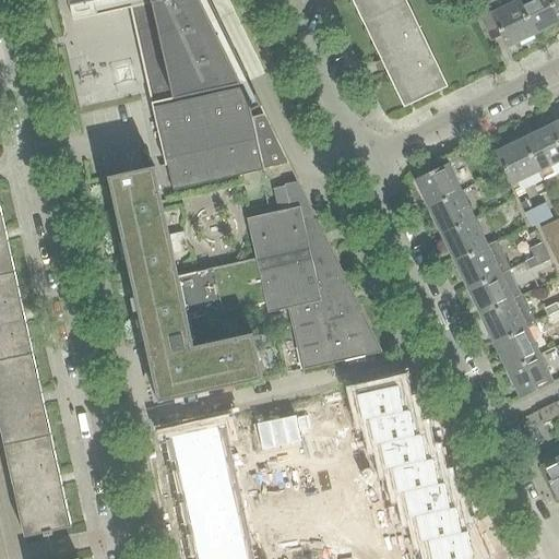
[(209,0),(68,0),(73,22),(130,9),(153,109),(154,109),(155,108),(154,108),(244,87),(244,88),(245,88),(246,88),(257,140),(263,171),(289,165),(209,0)]
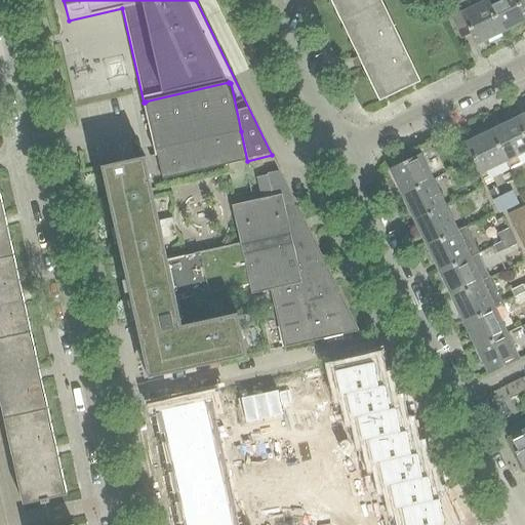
[(385,8),(379,0),(330,0),(344,28),(385,8)]
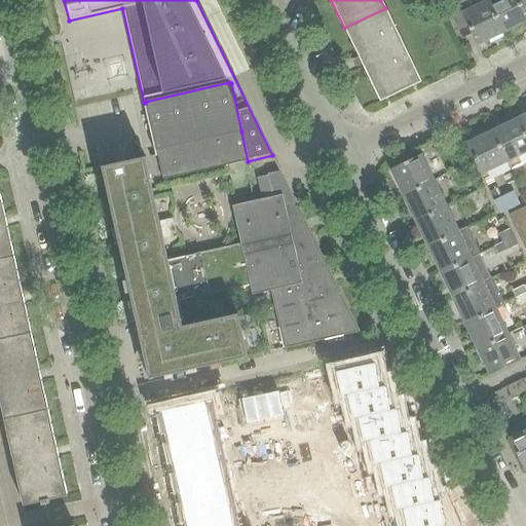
[(487,0),(462,0),(446,8),(461,40),(472,35),(477,46),(503,34),(487,0)]
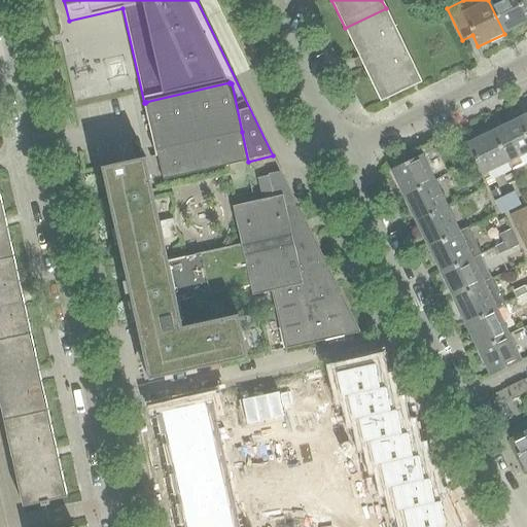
[(526,0),(488,0),(504,34),(526,23),(526,18),(524,11),(526,9),(526,0)]
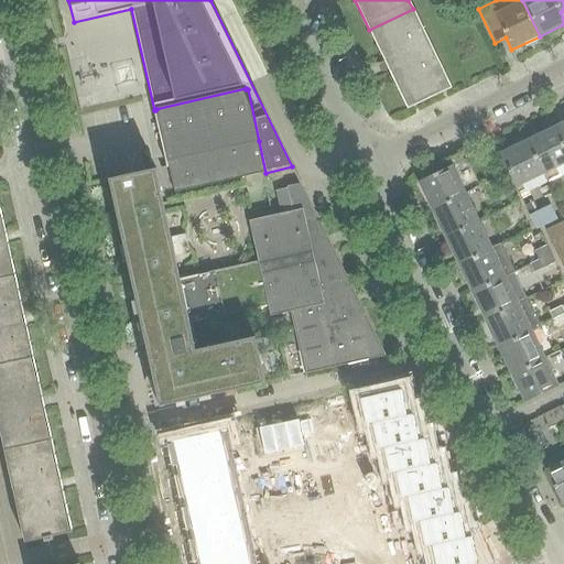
[(451,88),(413,9),(369,30),(408,109),(451,88)]
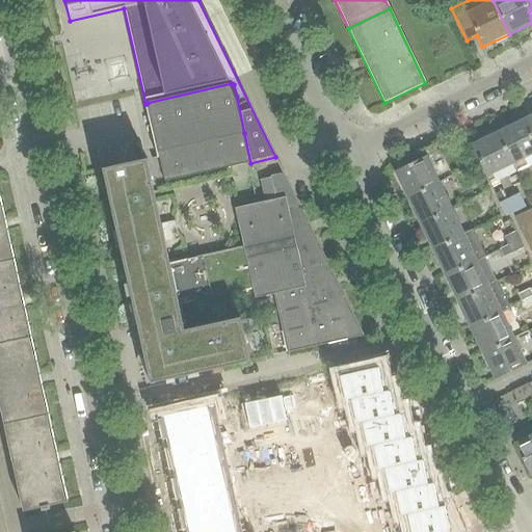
[(147,104),(157,153),(164,182),(165,182),(250,163),(244,133),(234,84),(233,84),(232,84),(232,83),(147,103),(148,103),(147,104)]
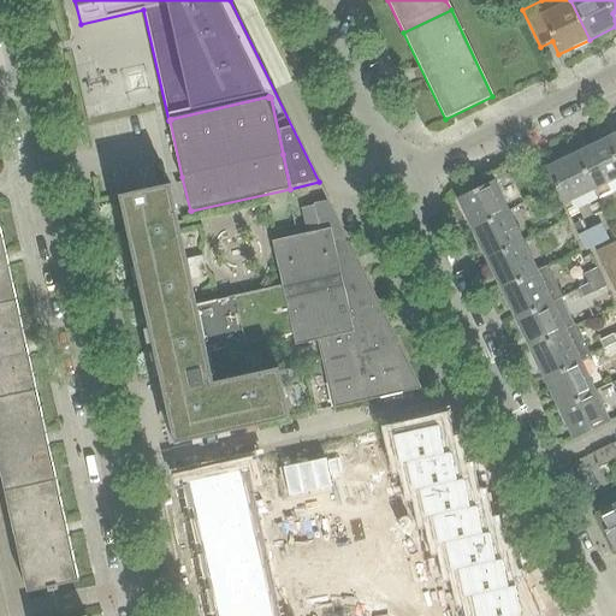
[(615,158),(606,140),(576,154),(594,190),(615,179),(615,158)]
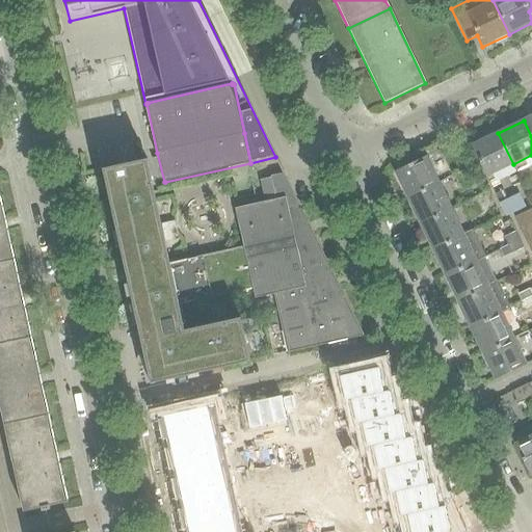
[(487,177),(513,164),(498,133),(472,145),(487,177)]
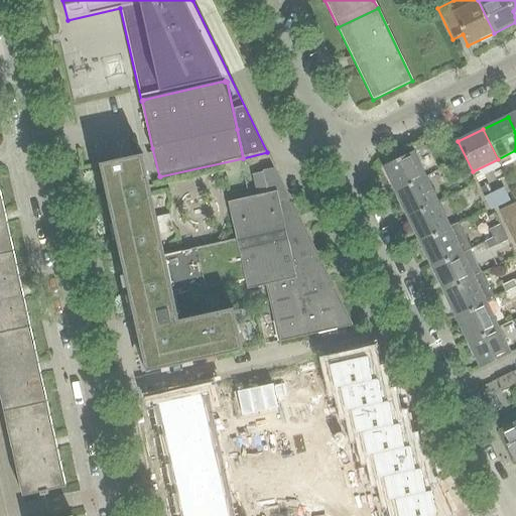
[(383,167),(395,192),(425,177),(413,152),(383,167)]
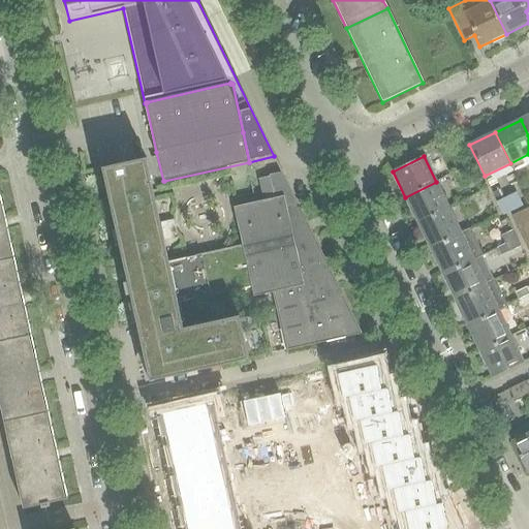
[(146,159),(102,168),(107,190),(113,214),(119,241),(121,249),(137,325),(150,381),(168,377),(185,373),(196,371),(223,365),(249,360),(240,316),(184,329),(178,304),(251,287),(253,297),(273,292),(285,351),(323,343),(360,335),(361,334),(362,334),(351,314),(292,194),(282,173),(270,176),(275,198),(234,208),(243,246),(169,262),(154,193),(146,159)]
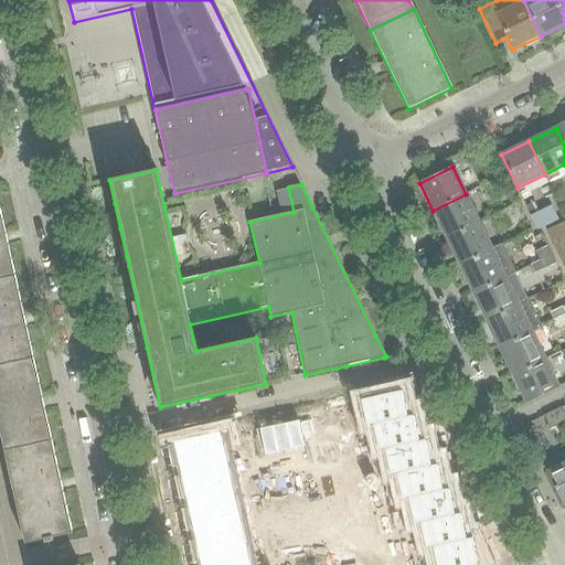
[(433,211),(446,238),(479,222),(466,194),(433,211)]
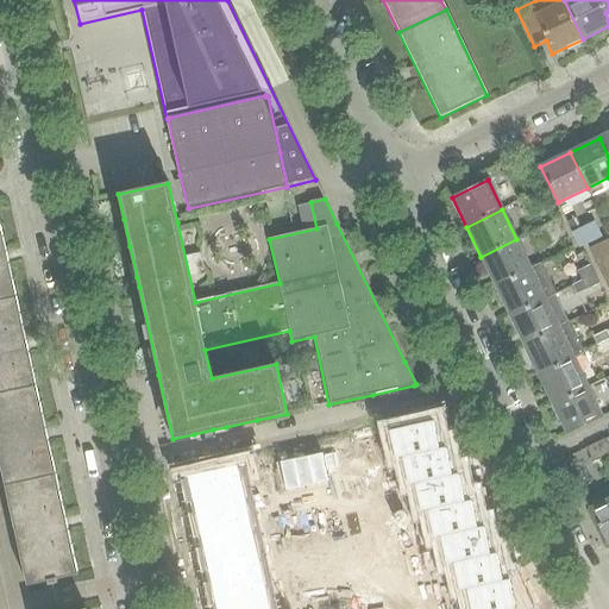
[(0,223),(0,299),(17,295),(0,223)]
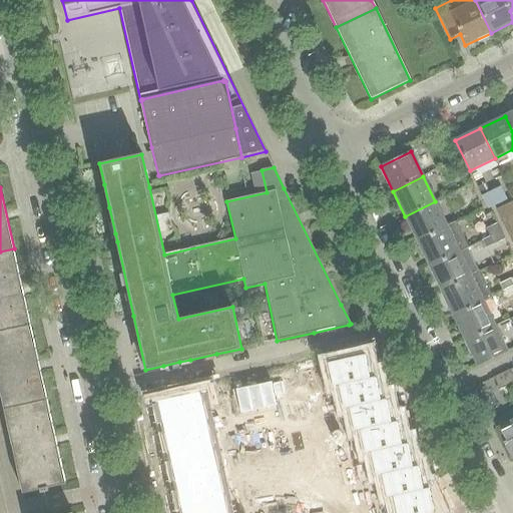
[(495,204),(490,193),(482,197),(487,208),(495,204)]
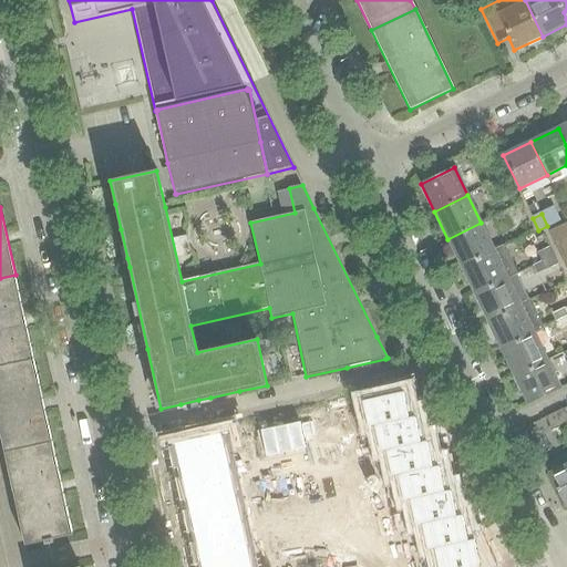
[(461,267),(494,250),(481,223),(447,239),(461,267)]
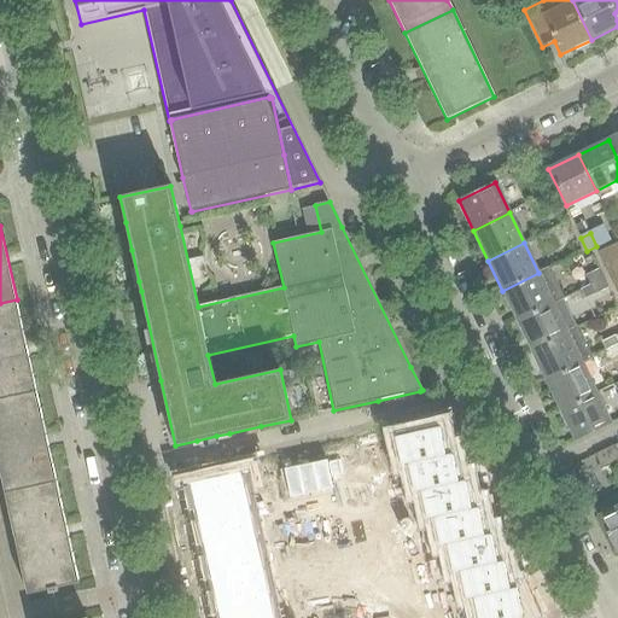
[(614,264),(617,262),(617,250),(616,245),(607,249),(614,264)]
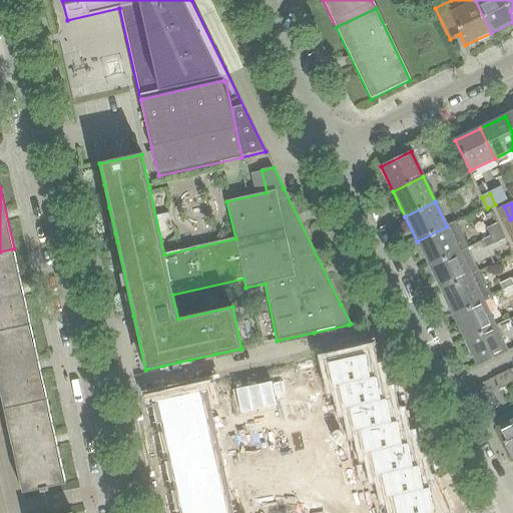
[(510,219),(504,206),(496,210),(503,222),(510,219)]
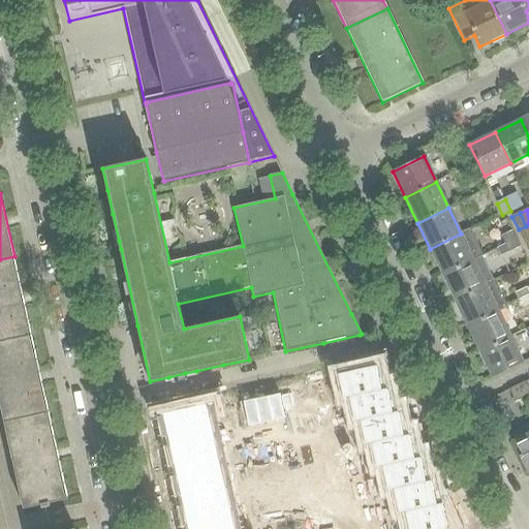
[(524,241),(528,238),(528,224),(526,226),(519,229),(524,241)]
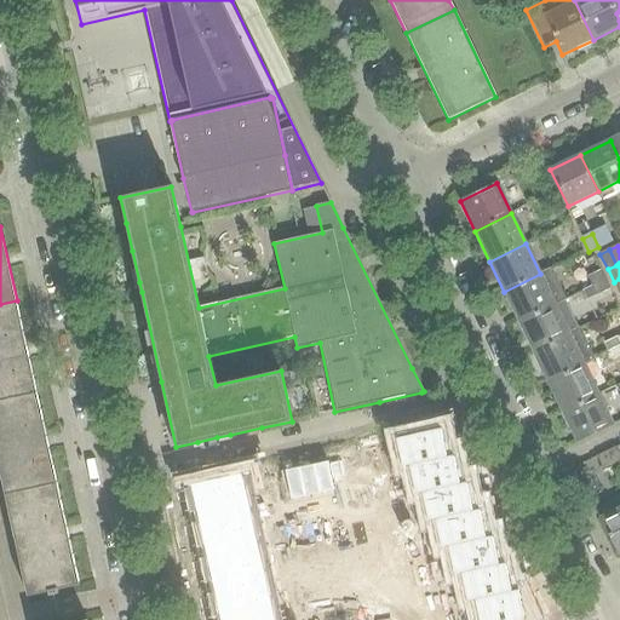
[(587,279),(592,287),(606,281),(601,271),(587,279)]
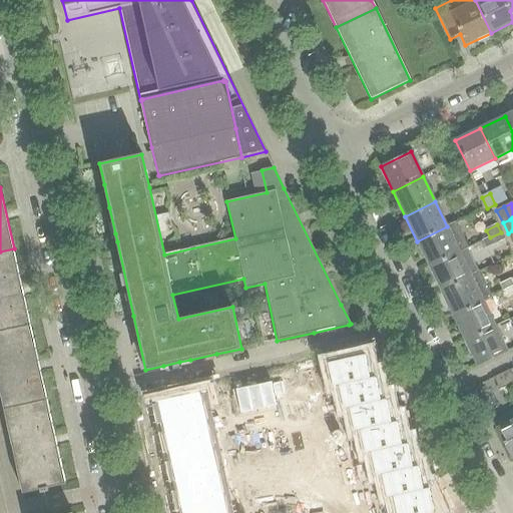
[(417,241),(429,267),(460,251),(447,226),(417,241)]
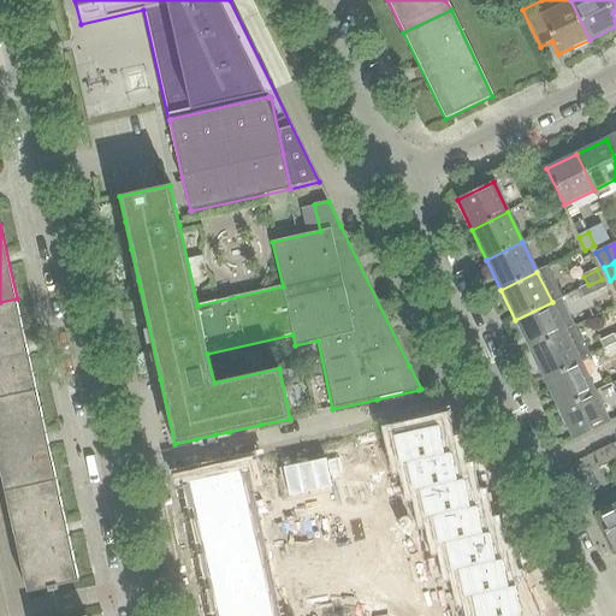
[(605,288),(602,279),(588,285),(592,295),(605,288)]
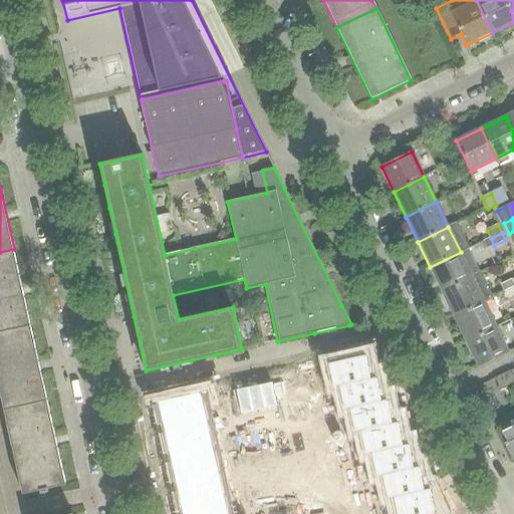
[(14,249),(0,252),(0,334),(31,327),(14,249)]
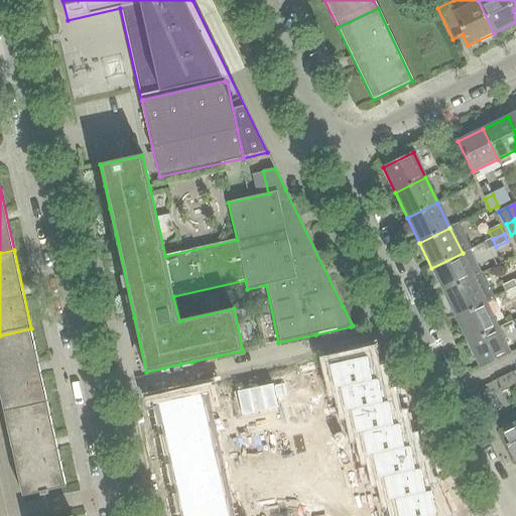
[(431,268),(443,293),(475,278),(474,277),(480,274),(469,251),(463,254),(463,253),(431,268)]
